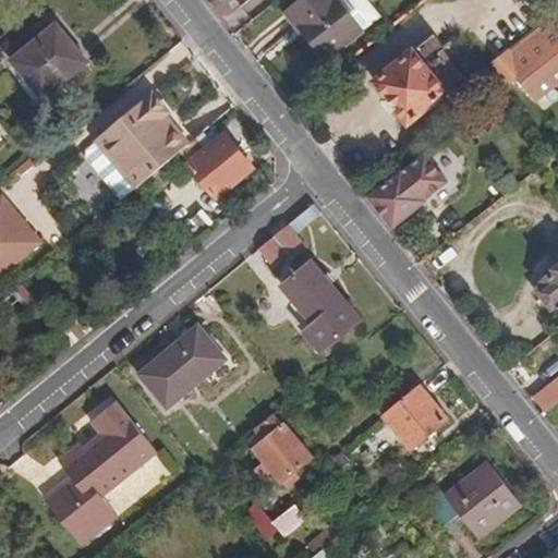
[(303,0),(291,10),(328,57),(362,29),(379,15),(367,0),(303,0)]
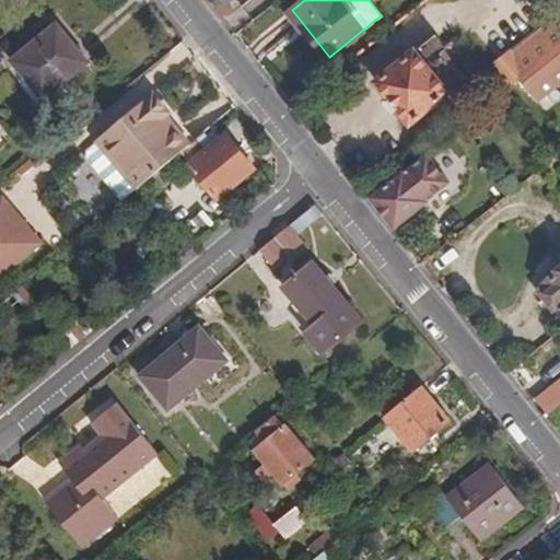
[(444,0),(454,11),(467,0),(444,0)]
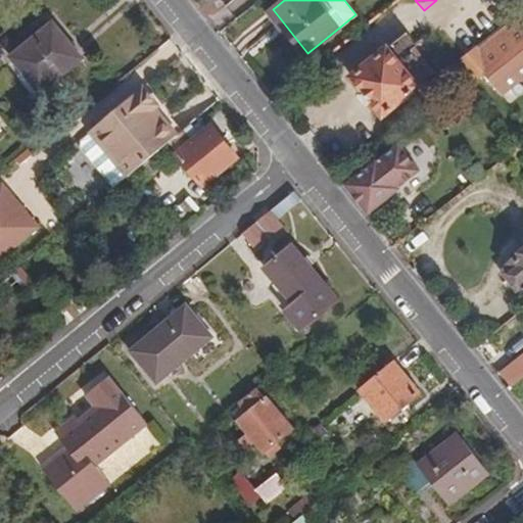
[(522,45),(522,30),(516,21),(501,35),(515,53),(522,45)]
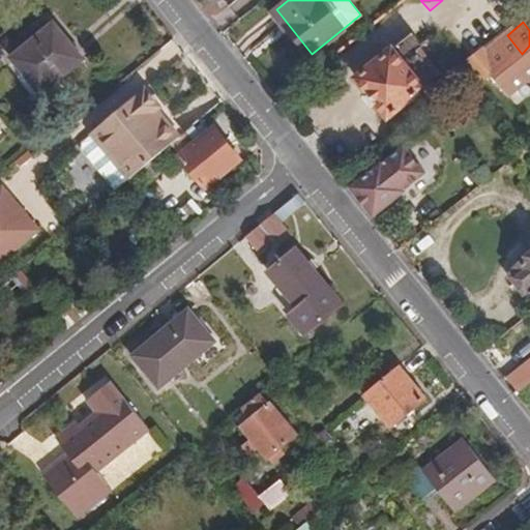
[(80,58),(50,23),(9,58),(38,93),(80,58)]
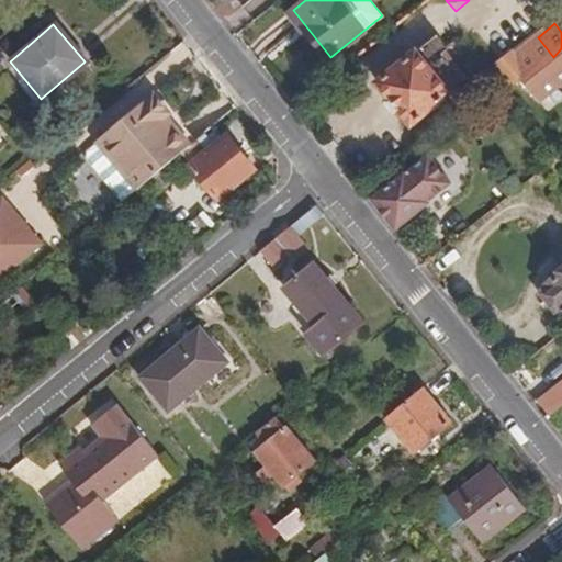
[(412,123),(471,76),(438,34),(380,81),(412,123)]
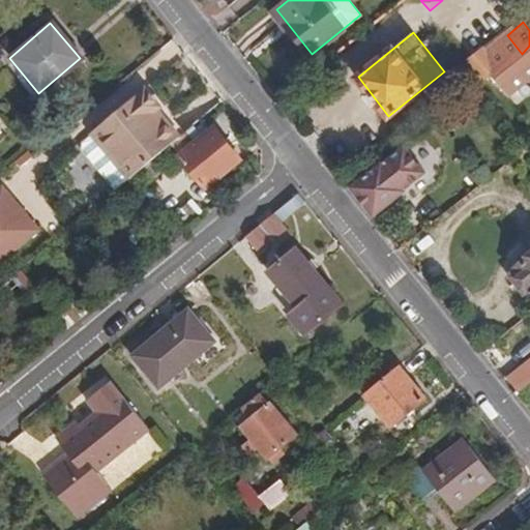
[(522,54),(507,35),(486,53),(499,70),(522,54)]
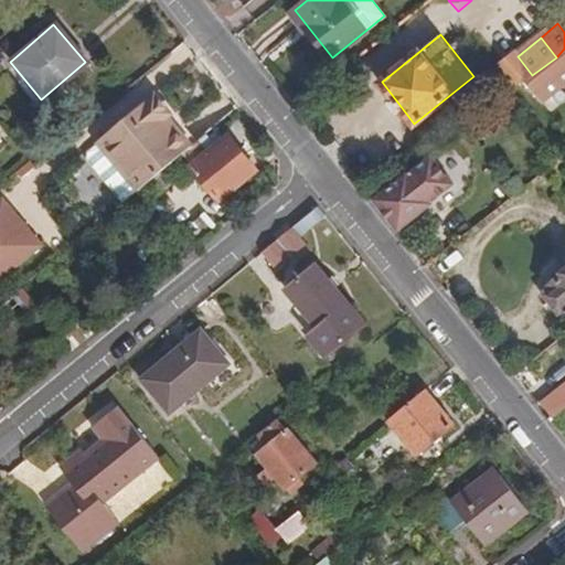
[(499,66),(515,88),(532,75),(518,56),(515,53),(499,66)]
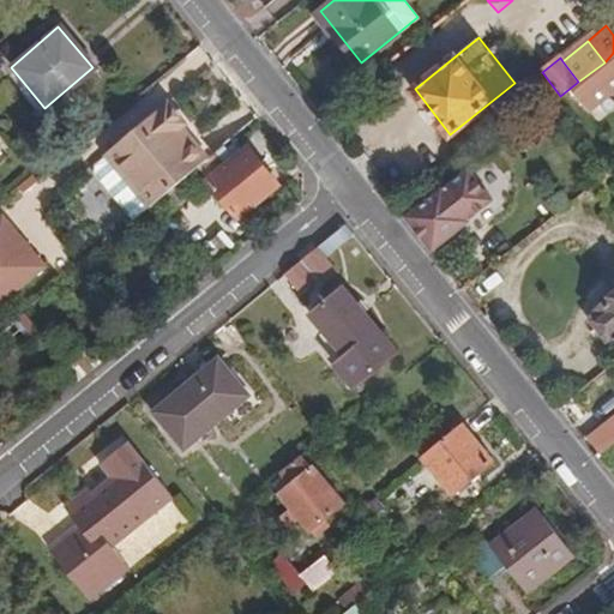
[(200,166),(208,160),(188,137),(185,139),(178,131),(186,124),(173,108),(108,160),(109,162),(97,170),(97,179),(119,206),(134,193),(149,209),(200,166)]
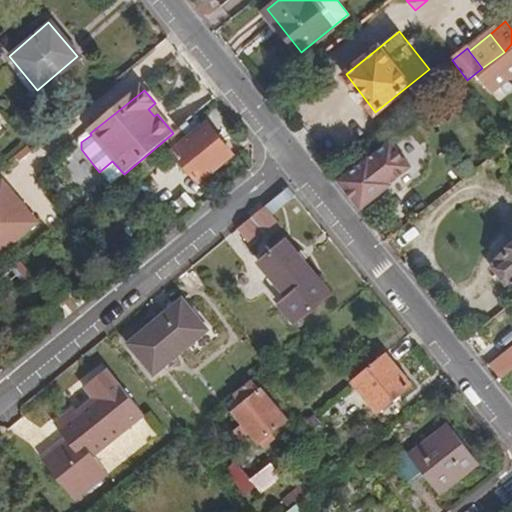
[(196,133),(186,122),(173,133),(167,138),(175,149),(174,151),(199,182),(232,155),(207,124),(196,133)]
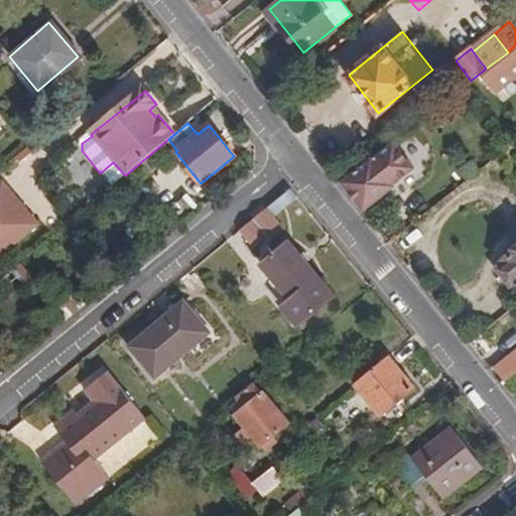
[(393,140),(341,181),(364,212),(416,168),(393,140)]
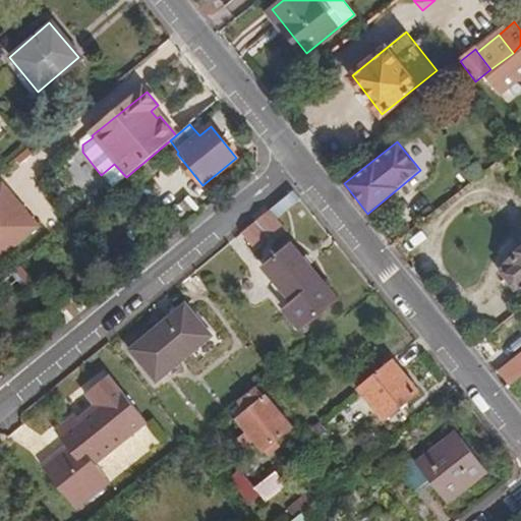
[(143,180),(166,162),(158,153),(135,170),(143,180)]
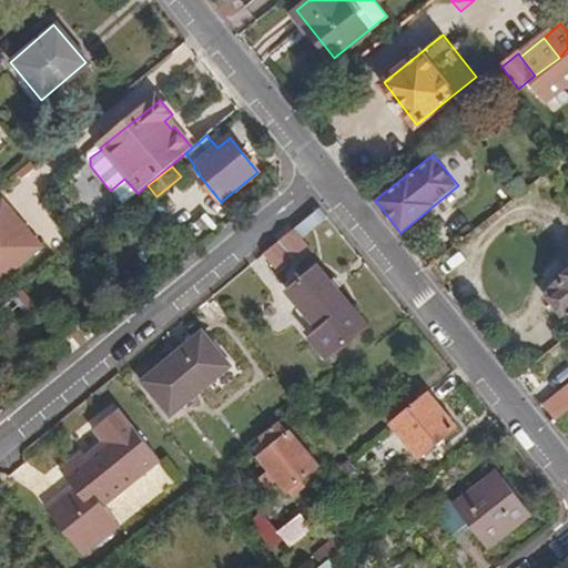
[(122,205),(138,193),(124,179),(110,191),(122,205)]
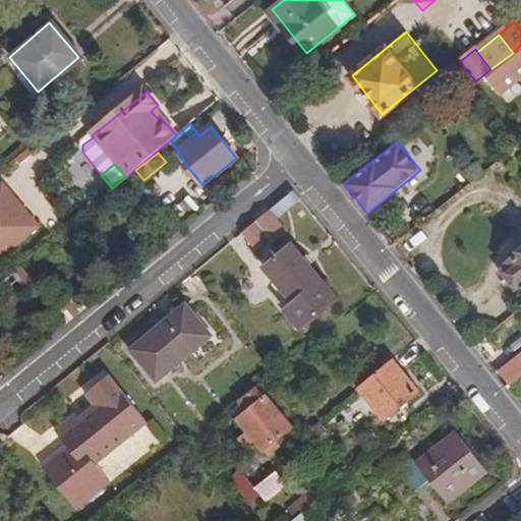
[(0,255),(34,229),(1,187),(0,186),(0,255)]
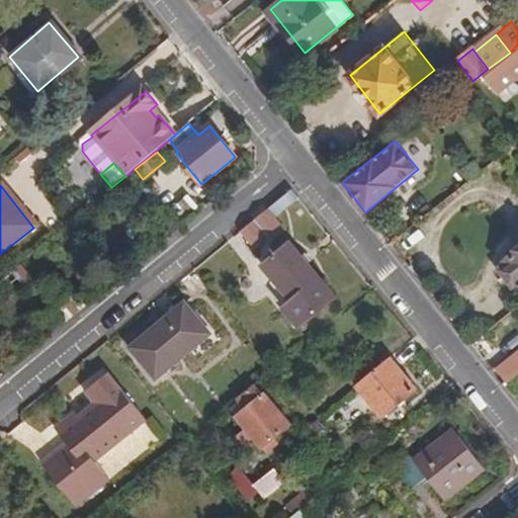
[(269,209),(277,218),(299,199),(292,190),(269,209)]
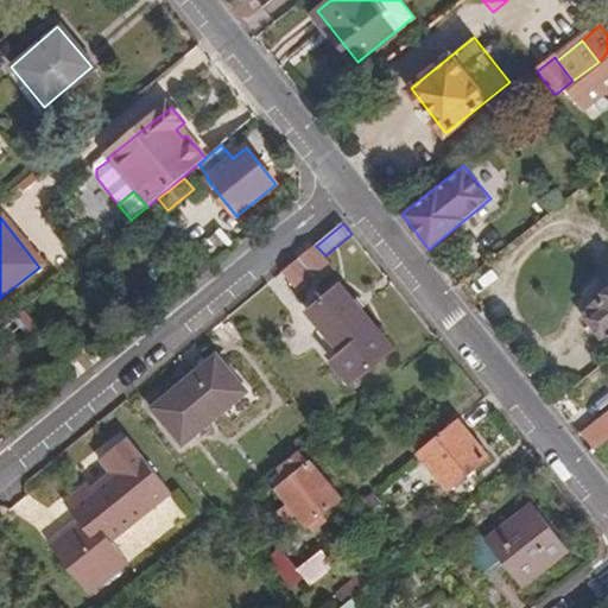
[(316,246),(286,271),(302,291),(317,278),(322,283),(337,271),(325,255),(316,246)]
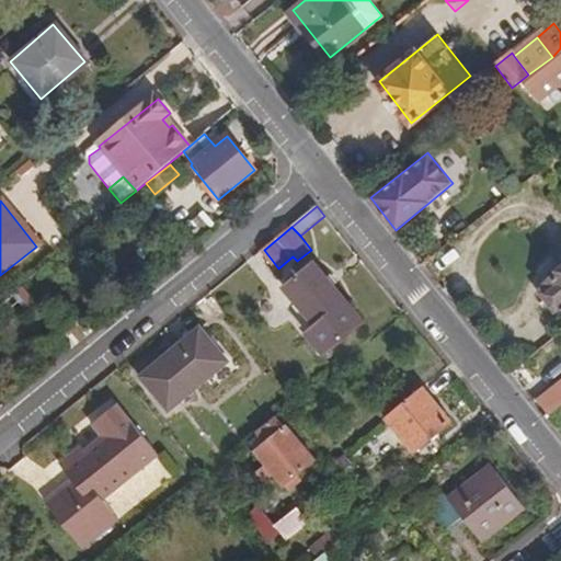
[(310,333),(328,354),(364,323),(316,264),(287,287),(318,325),(310,333)]
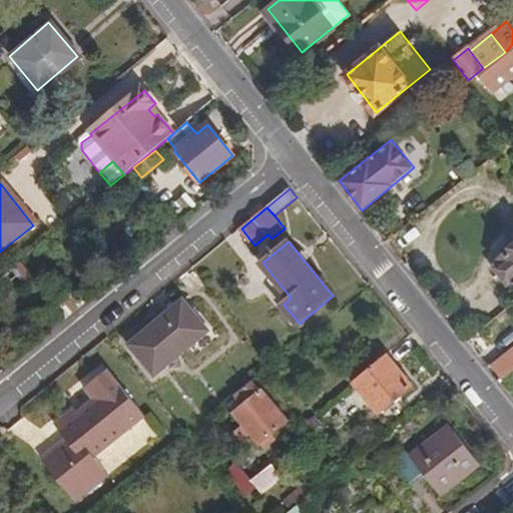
[(512,281),(512,250),(495,266),(510,284),(512,281)]
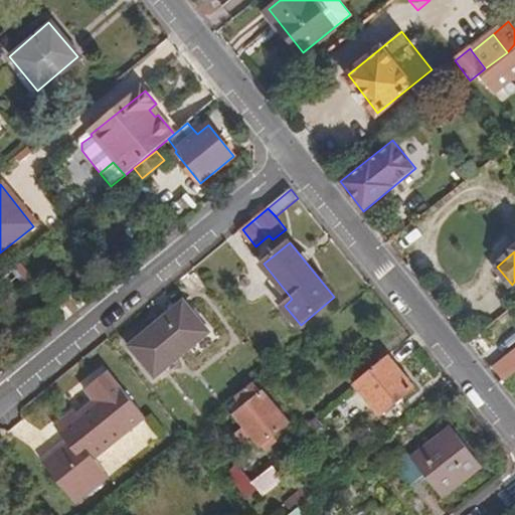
[(131,347),(155,375),(206,332),(183,305),(131,347)]
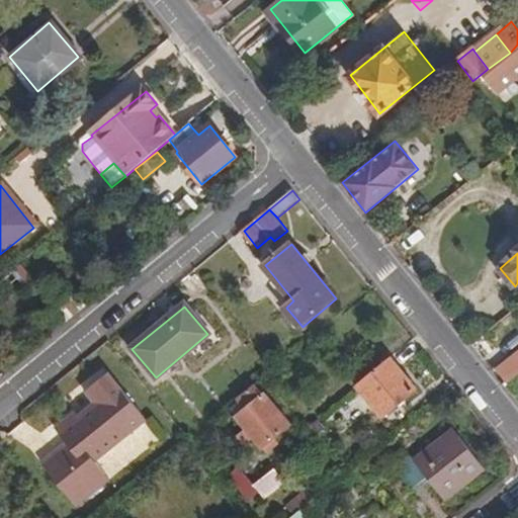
[(517,351),(498,368),(509,381),(517,374),(517,351)]
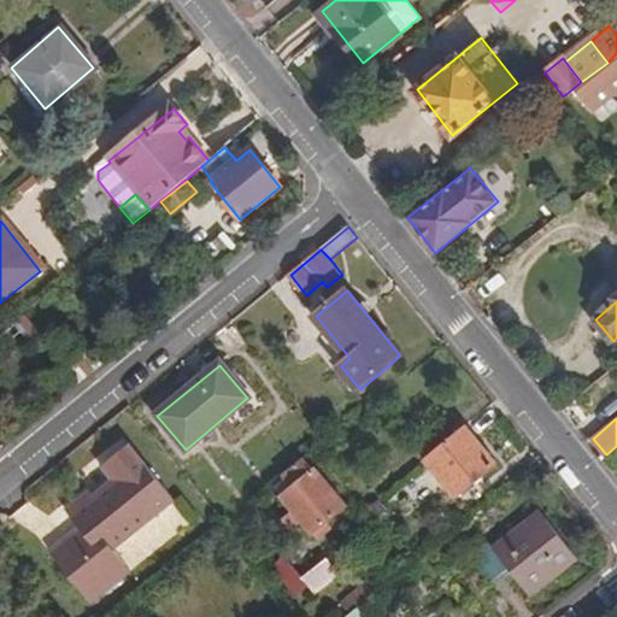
[(465,428),(425,460),(457,498),(497,466),(465,428)]
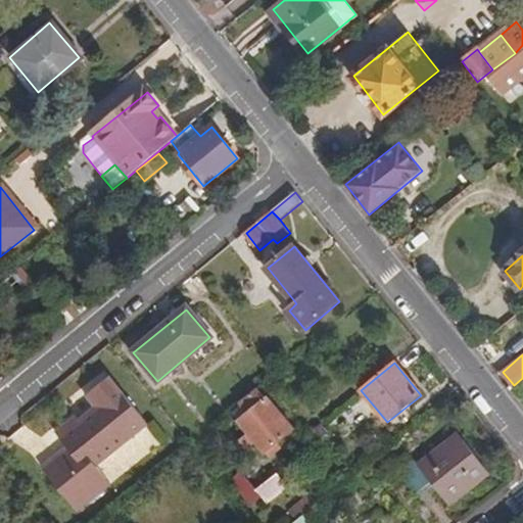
[(67,458),(61,453),(43,468),(79,512),(113,483),(98,465),(148,423),(111,376),(88,395),(97,408),(82,420),(79,417),(58,433),(69,446),(75,452),(67,458)]
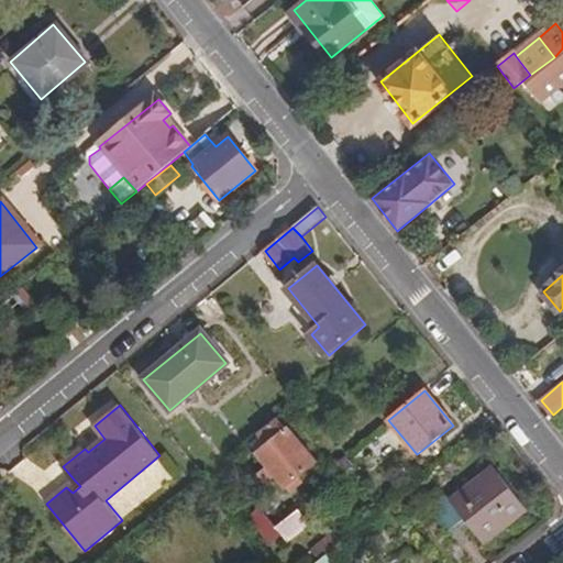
[(287,431),(278,421),(253,443),(260,453),(257,455),(267,467),(251,481),(258,490),(275,476),(289,493),(298,486),(294,482),(316,464),(288,430),(287,431)]
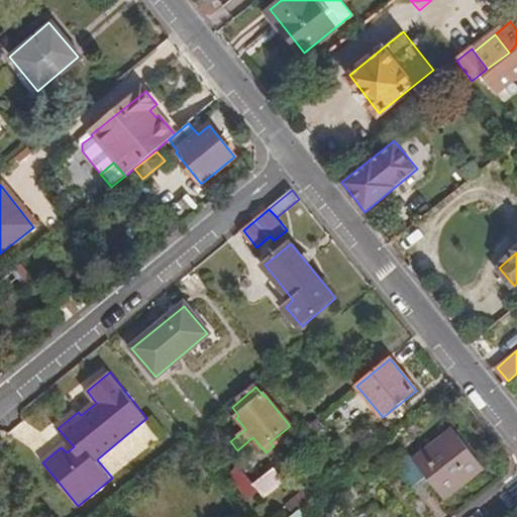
[(393,467),(411,490),(427,477),(444,499),(483,470),(452,429),(414,459),(409,453),(393,467)]
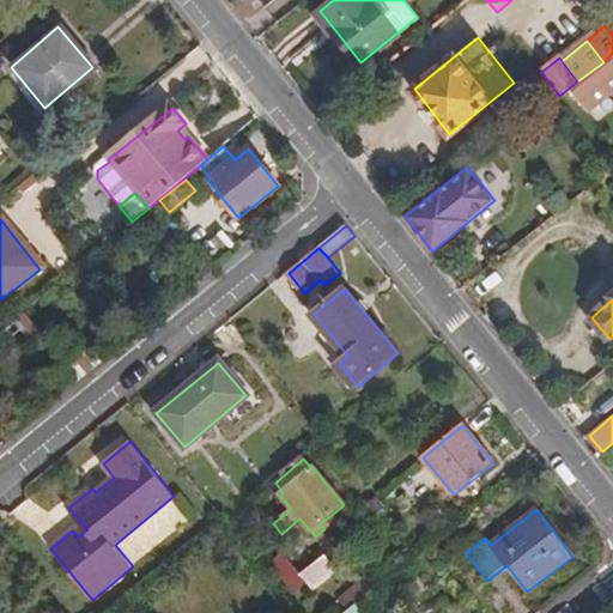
[(82,523),(72,530),(79,536),(87,529),(82,523)]
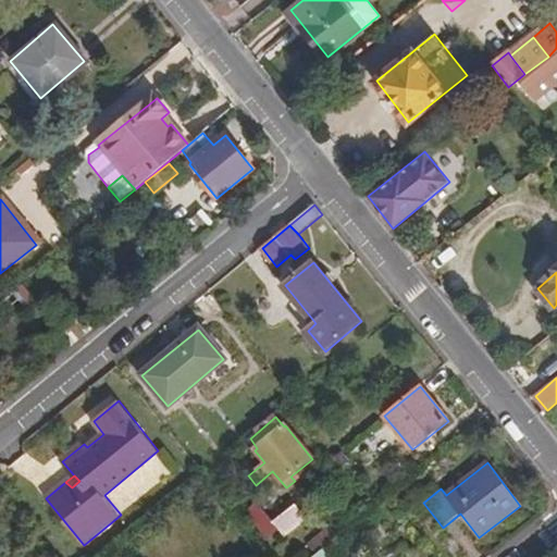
[(273,522),(257,504),(248,511),(270,536),(280,529),(286,535),(306,519),(295,505),(273,522)]
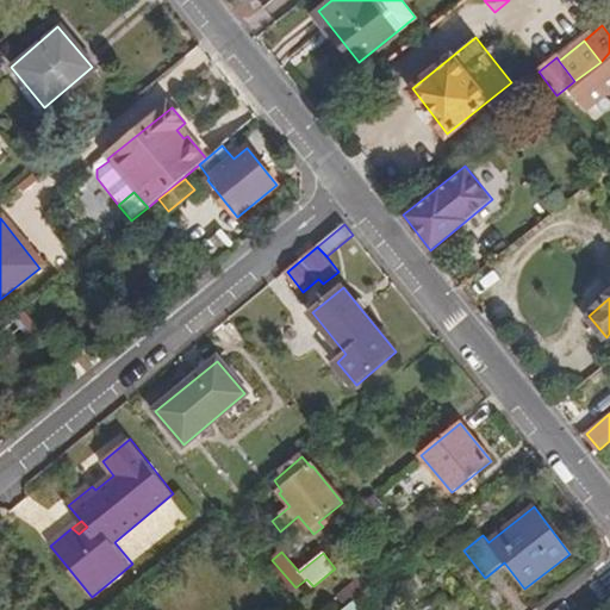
[(359,597),(343,609),(359,609),(358,609),(363,603),(359,597)]
